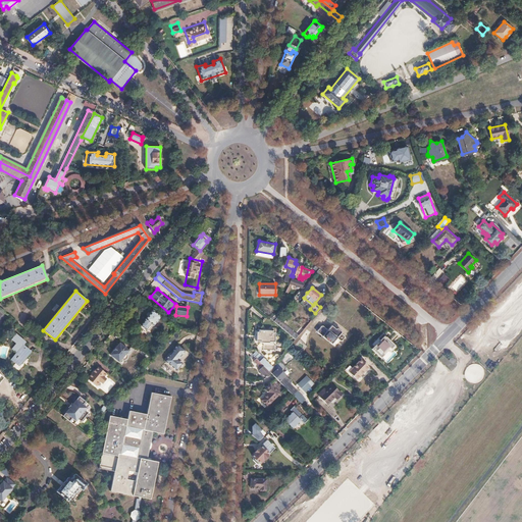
[(145,320),(141,325),(148,331),(152,325),(153,326),(161,316),(153,310),(145,319),(145,320)]
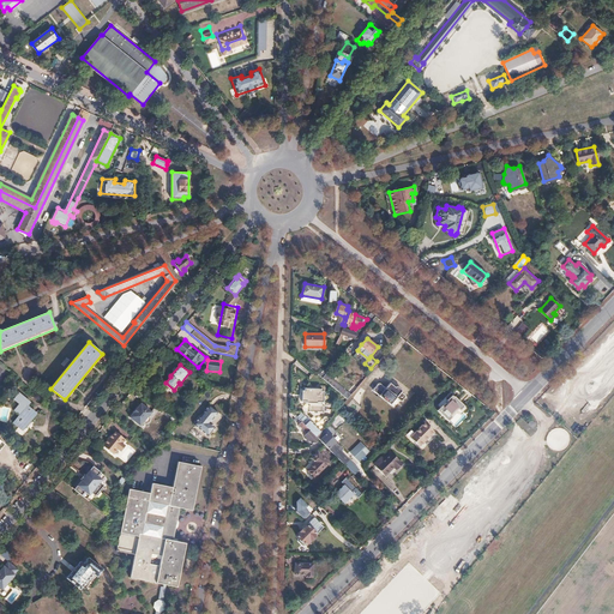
[(325,374),(323,378),(348,399),(354,391),(350,389),(348,392),(325,374)]
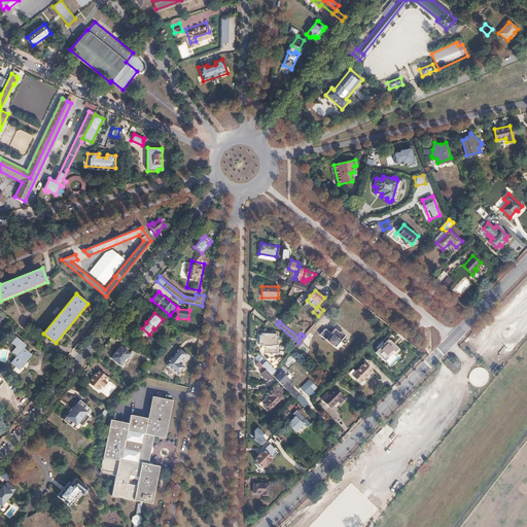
[(325,328),(320,335),(336,347),(340,341),(344,344),(345,344),(348,341),(347,339),(345,337),(345,334),(342,331),(340,331),(339,331),(335,328),(330,332),(325,328)]
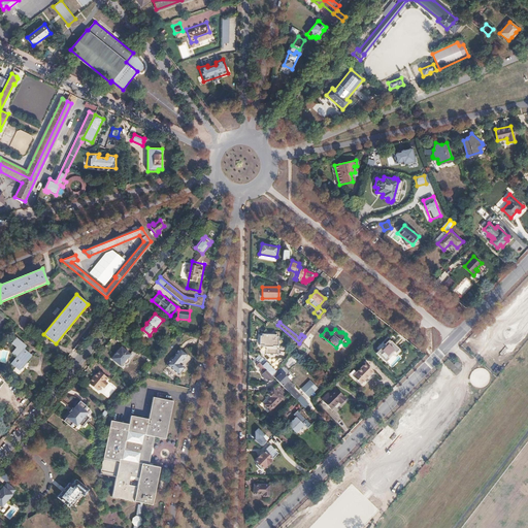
[(259,335),(259,344),(263,344),(263,345),(273,347),(273,344),(277,345),(278,336),(276,336),(276,334),(261,333),(261,335),(259,335)]
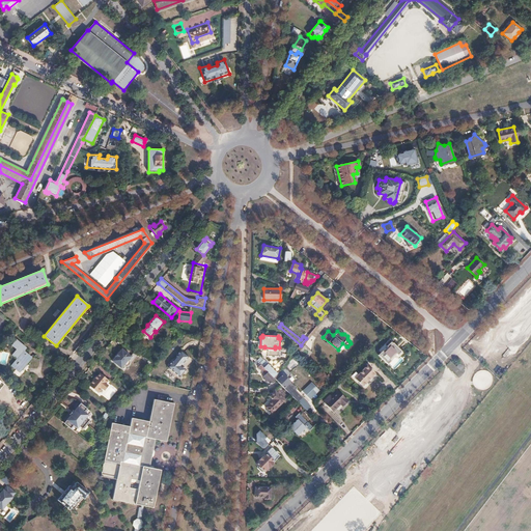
[(17,359),(11,365),(20,372),(31,357),(24,351),(26,347),(17,340),(11,345),(17,350),(12,355),(17,359)]
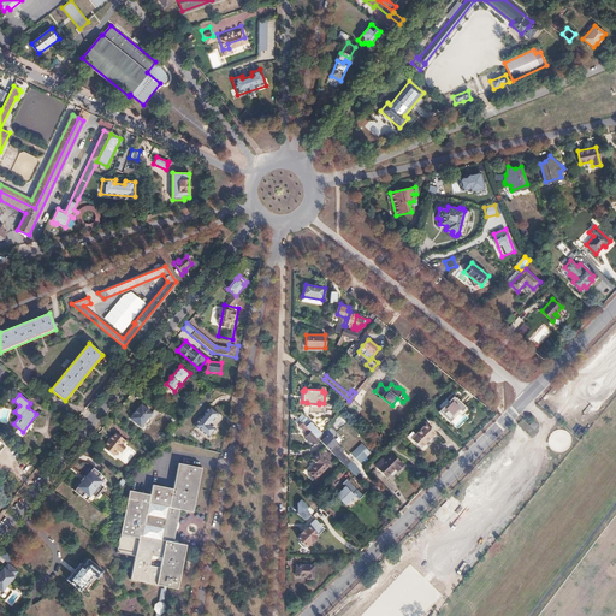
[(456,397),(440,413),(450,421),(460,412),(462,414),(468,408),(456,397)]
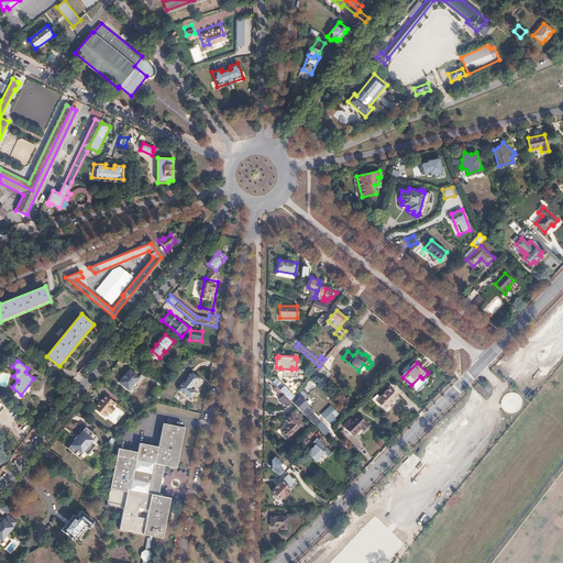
[(326,364),(318,373),(326,379),(333,371),(326,364)]
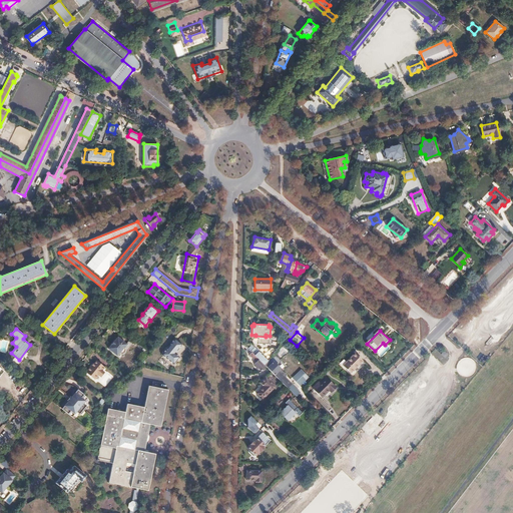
[(112,344),(109,348),(117,355),(120,352),(121,353),(122,353),(124,353),(125,352),(125,351),(126,350),(126,349),(125,347),(124,346),(127,344),(118,336),(115,340),(114,340),(111,344),(112,344)]
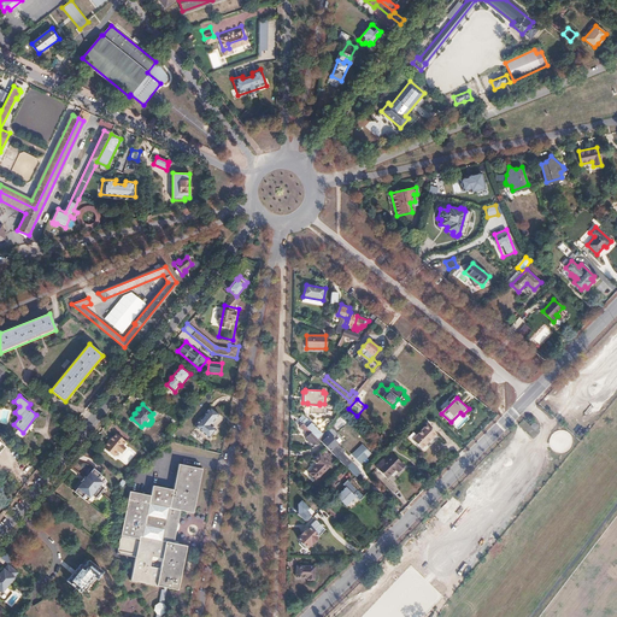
[(210,406),(194,425),(209,436),(216,428),(210,423),(218,412),(210,406)]
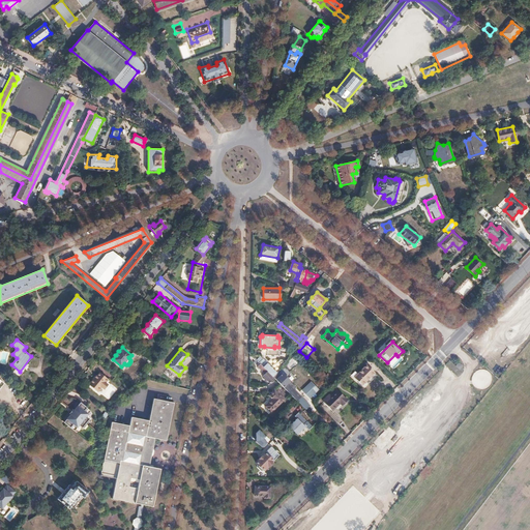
[(260,363),(273,377),(277,372),(267,362),(263,359),(260,363)]
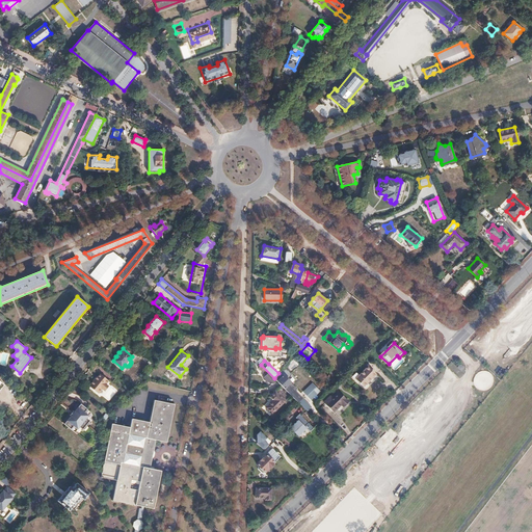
[(134,373),(137,375),(145,366),(142,364),(134,373)]
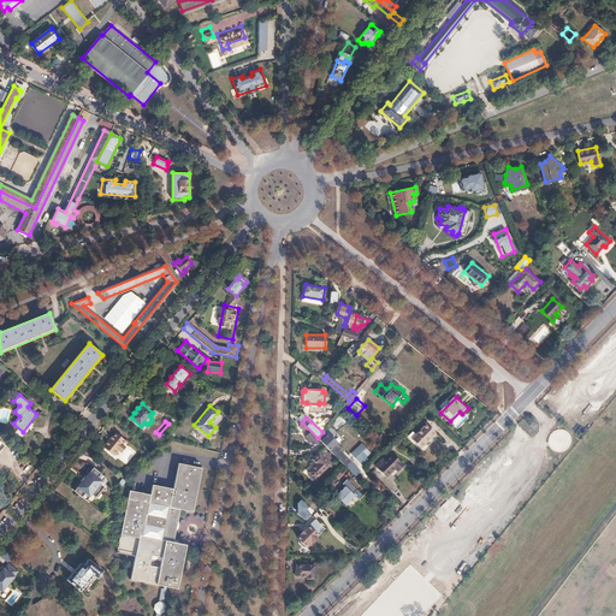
[(302,422),(301,421),(298,424),(300,425),(300,426),(308,434),(304,437),(314,445),(319,440),(318,438),(302,422)]
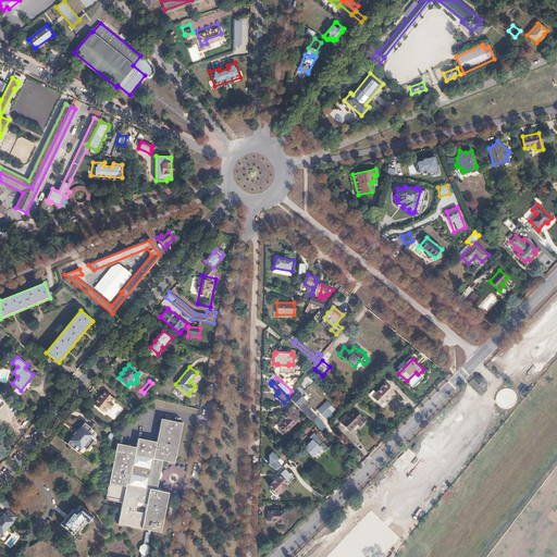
[(372,392),(367,396),(370,398),(371,397),(380,406),(394,392),(385,383),(374,394),(372,392)]
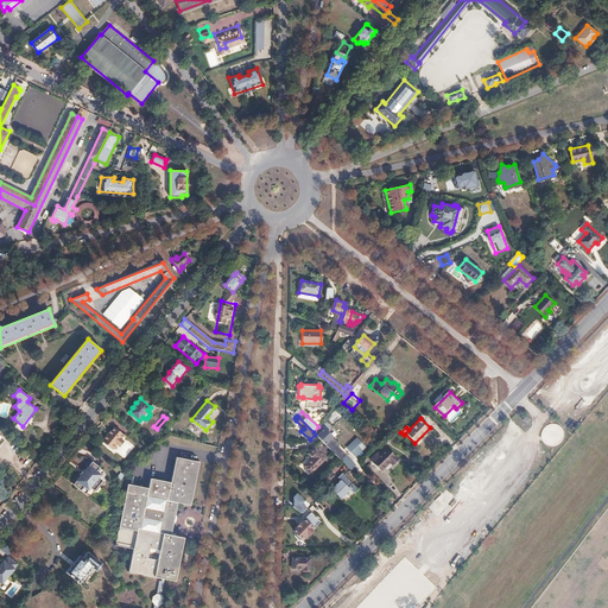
[(314,432),(315,435),(322,441),(341,460),(348,467),(354,461),(347,454),(346,455),(330,439),(333,437),(325,429),(322,432),(320,429),(323,425),(321,423),(318,426),(314,432)]
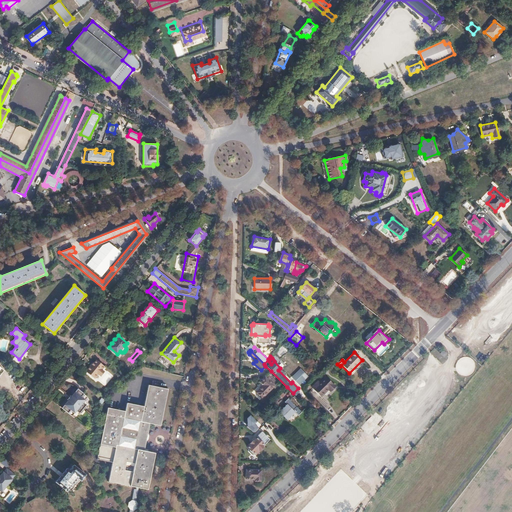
[(91,364),(85,371),(94,378),(98,373),(100,376),(104,371),(102,369),(104,366),(96,359),(93,362),(92,365),(91,364)]
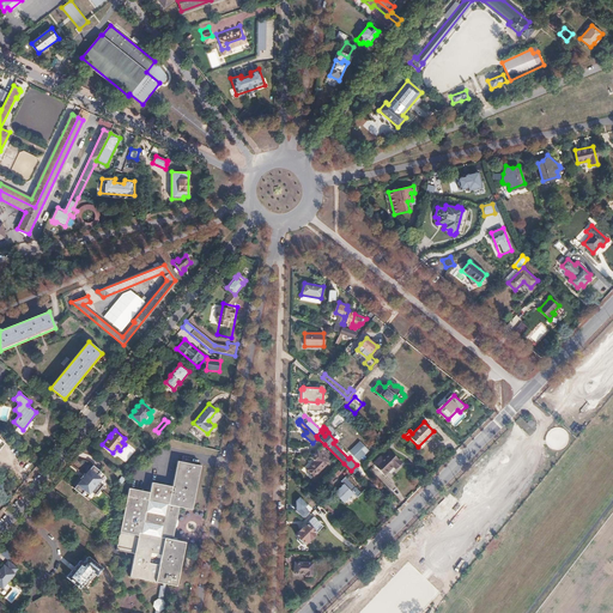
[(362,441),(351,451),(358,457),(369,448),(362,441)]
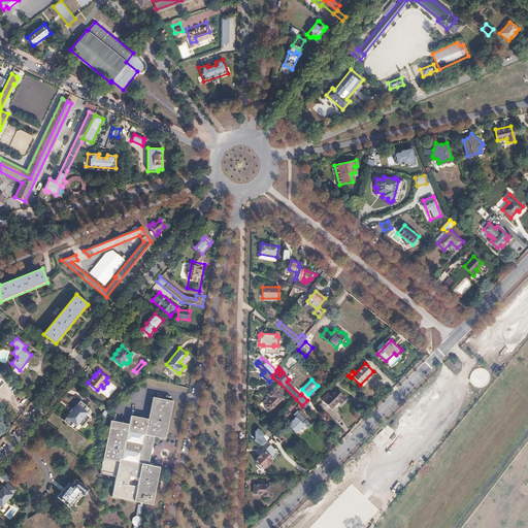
[(272,396),(267,402),(272,407),(284,397),(289,392),(279,383),(274,388),(269,393),(272,396)]
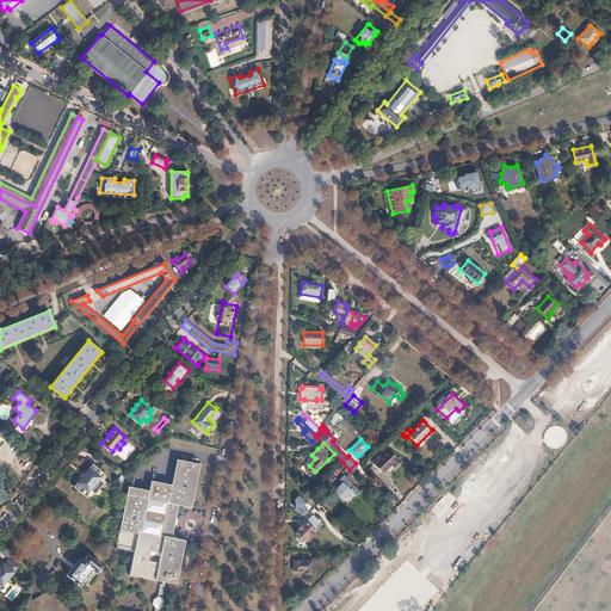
[(389,450),(375,464),(383,474),(393,464),(395,467),(401,461),(389,450)]
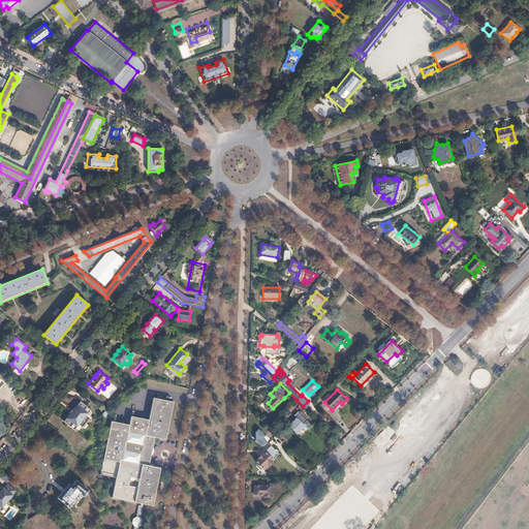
[(133,526),(131,528),(136,528),(137,528),(142,525),(142,521),(139,518),(143,504),(152,506),(159,468),(148,466),(154,438),(165,440),(173,402),(152,398),(148,421),(130,416),(128,425),(111,422),(99,474),(116,477),(112,498),(137,503),(134,517),(131,520),(130,523),(133,526)]
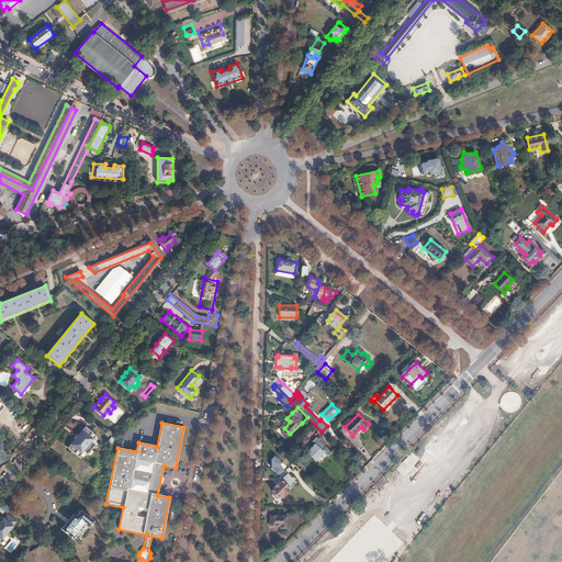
[(94,435),(85,427),(77,436),(79,437),(76,440),(75,439),(67,448),(77,456),(78,456),(79,456),(83,451),(87,453),(92,447),(89,444),(94,437),(93,436),(94,435)]
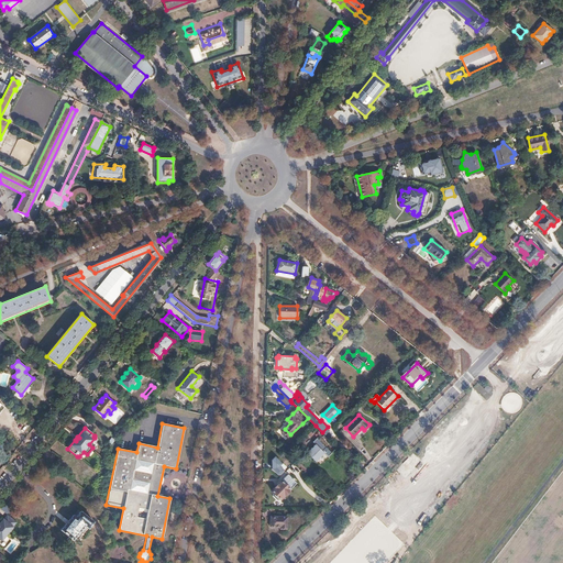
[(349,440),(353,435),(343,428),(340,432),(349,440)]
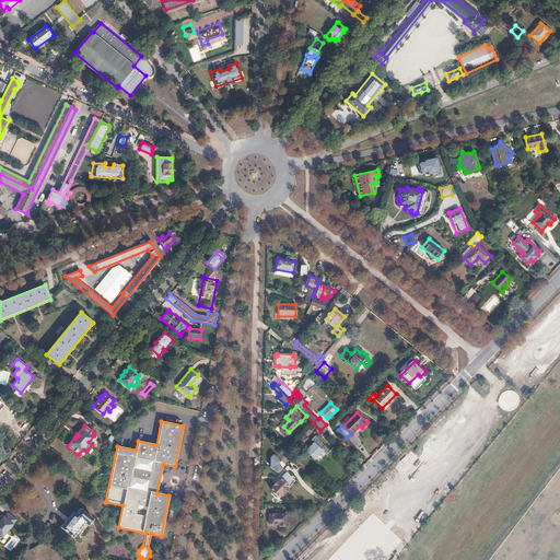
[(314,442),(304,451),(313,459),(323,451),(326,454),(329,450),(315,435),(312,440),(314,442)]
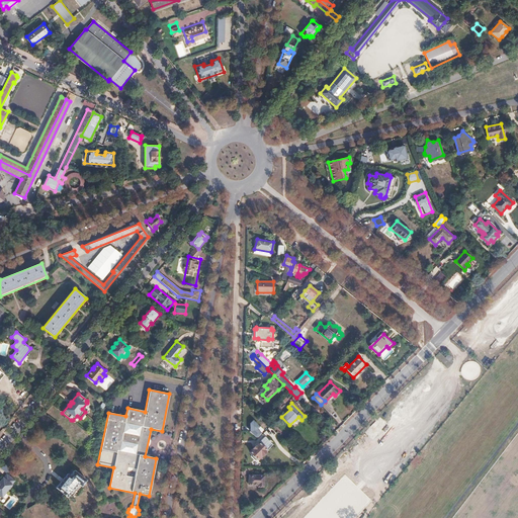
[(254,426),(250,430),(250,431),(255,436),(257,437),(261,433),(254,426)]
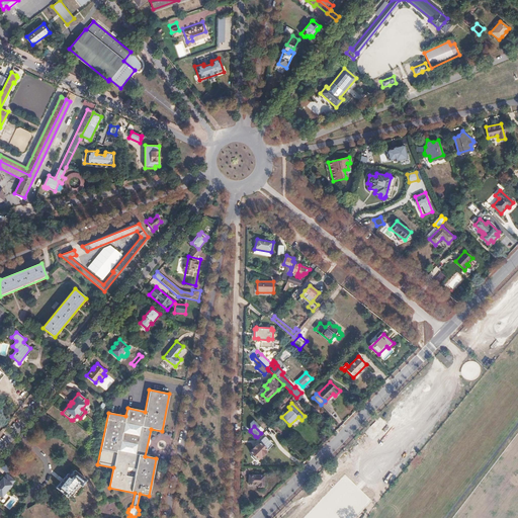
[(267,427),(265,434),(271,436),(274,430),(267,427)]
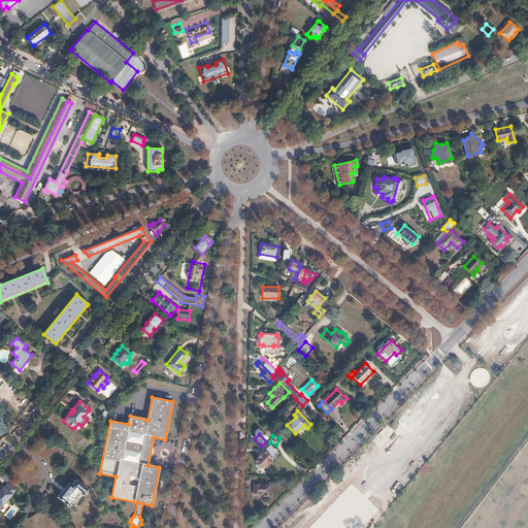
[(270,446),(255,460),(257,462),(256,463),(256,465),(260,468),(261,468),(262,468),(263,468),(277,453),(270,446)]
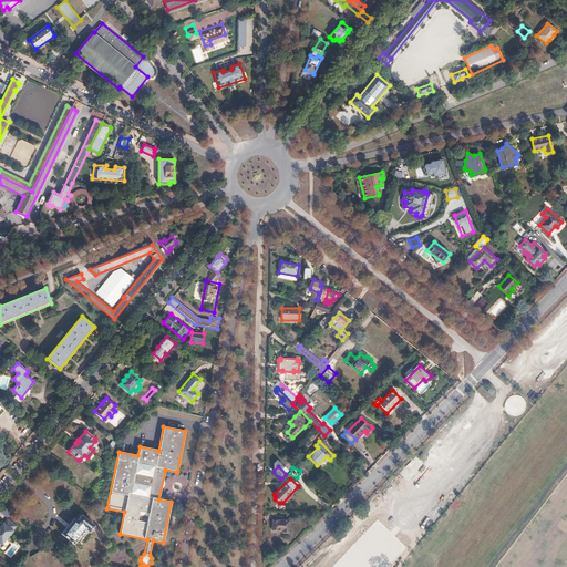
[(73,518),(62,534),(74,544),(86,529),(90,532),(94,525),(81,515),(76,521),(73,518)]
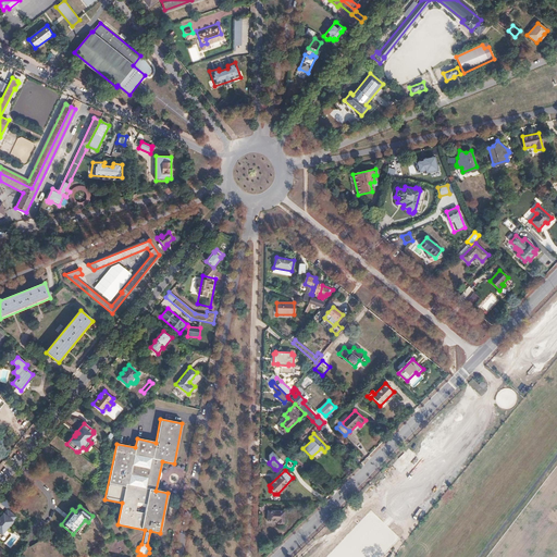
[(3,514),(0,517),(0,532),(2,534),(13,521),(12,521),(15,517),(7,509),(3,514)]
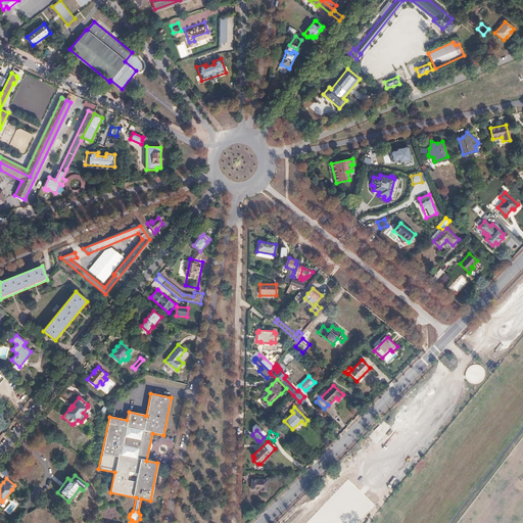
[(251,480),(250,489),(260,490),(260,492),(266,492),(267,480),(251,480)]
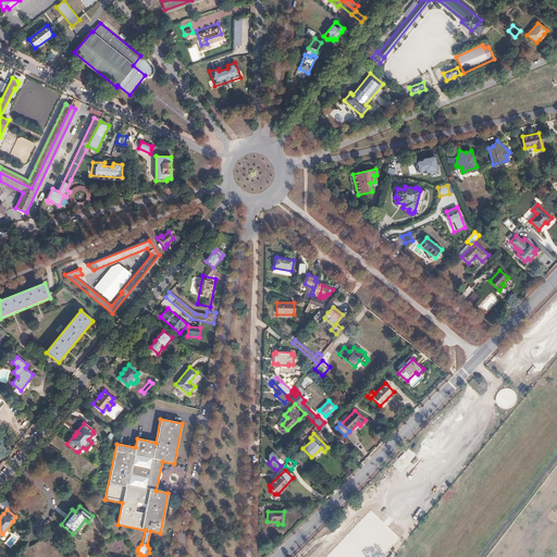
[(52,556),(41,540),(23,552),(26,556),(52,556)]
